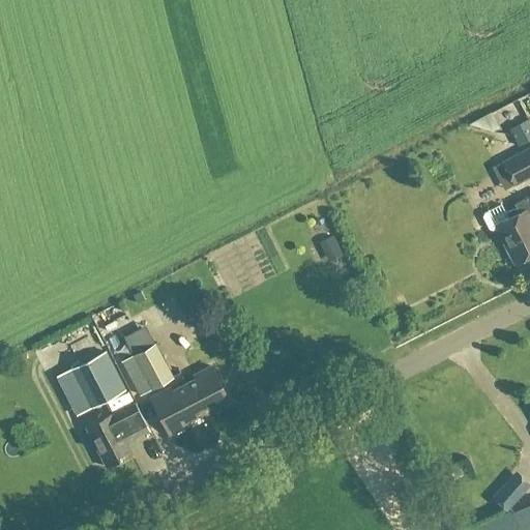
[(507,128),(517,146),(529,139),(529,125),(527,119),(507,128)]
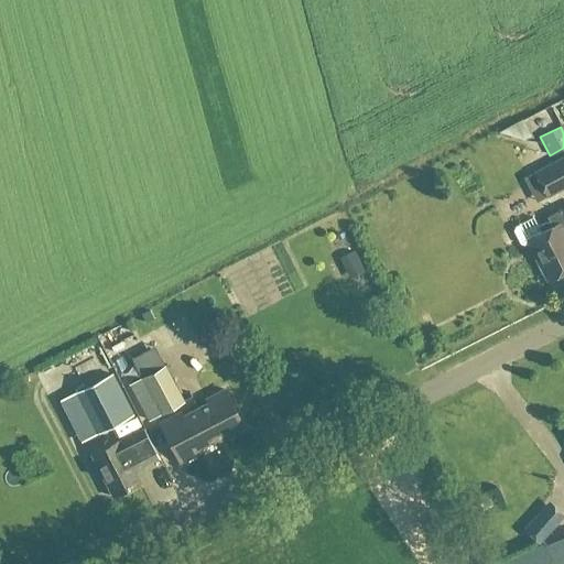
[(563,193),(563,165),(539,179),(550,201),(563,193)]
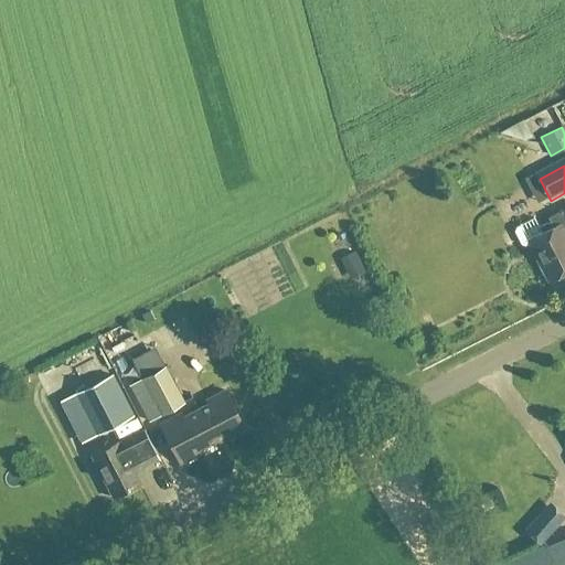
[(550,279),(564,270),(564,208),(548,217),(551,221),(540,226),(534,217),(516,227),(515,231),(522,244),(525,245),(530,242),(541,262),(539,265),(544,275),(547,276),(550,279)]
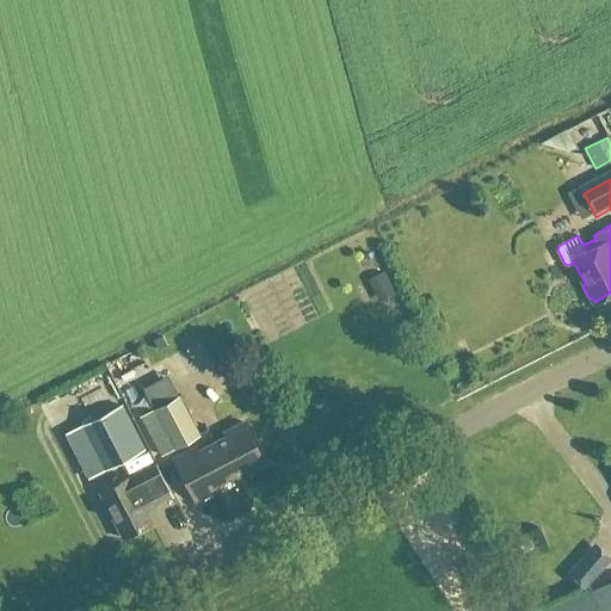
[(173,377),(177,386),(192,380),(184,358),(149,372),(154,384),(173,377)]
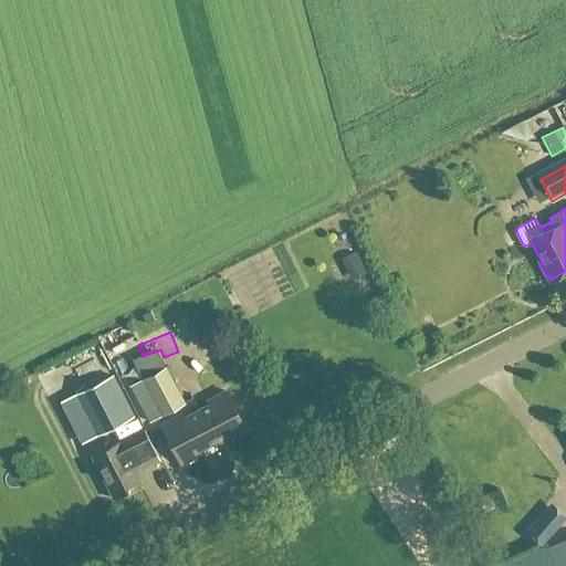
[(185,404),(166,368),(142,381),(160,417),(185,404)]
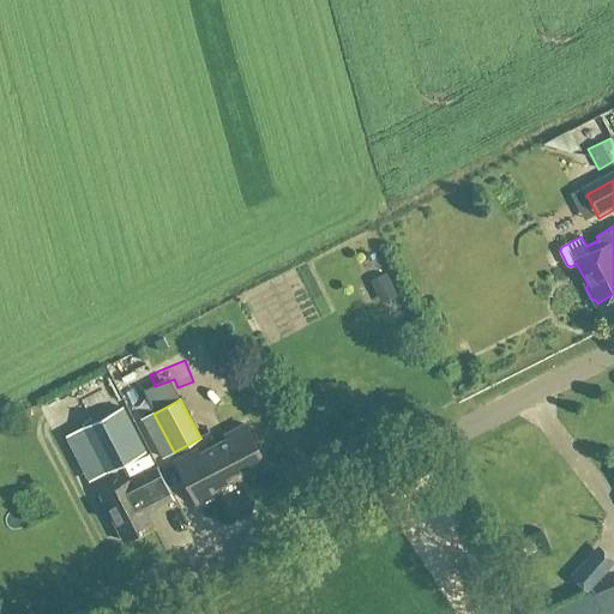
[(124,463),(102,420),(83,429),(106,473),(124,463)]
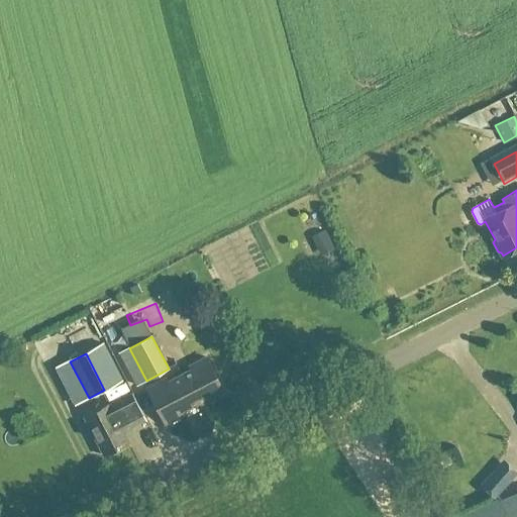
[(209,402),(226,393),(225,392),(207,356),(189,367),(191,370),(168,382),(166,379),(147,389),(167,424),(185,415),(184,411),(207,399),(209,402)]
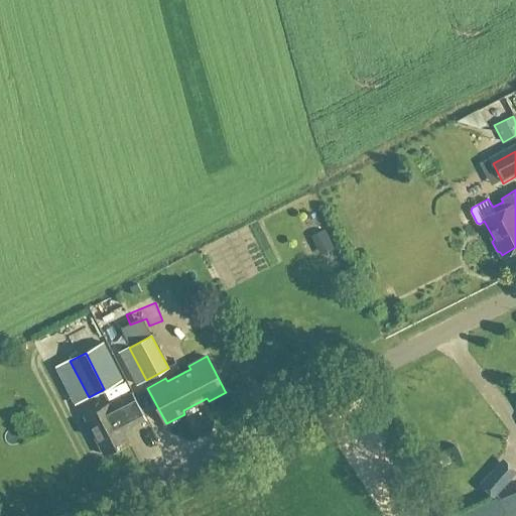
[(124,430),(146,418),(133,393),(110,405),(110,403),(85,416),(105,455),(130,441),(124,430)]
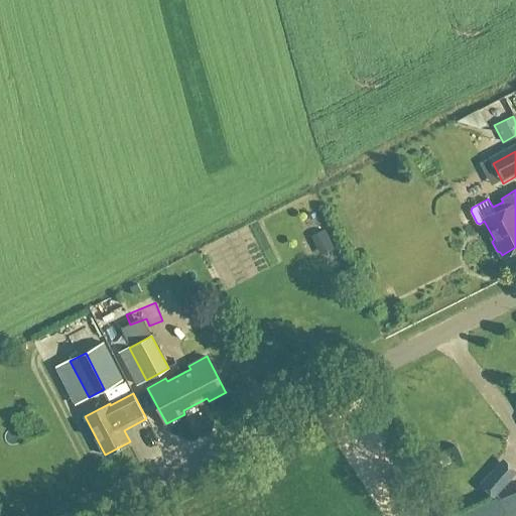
[(510,477),(498,466),(482,484),(494,495),(510,477)]
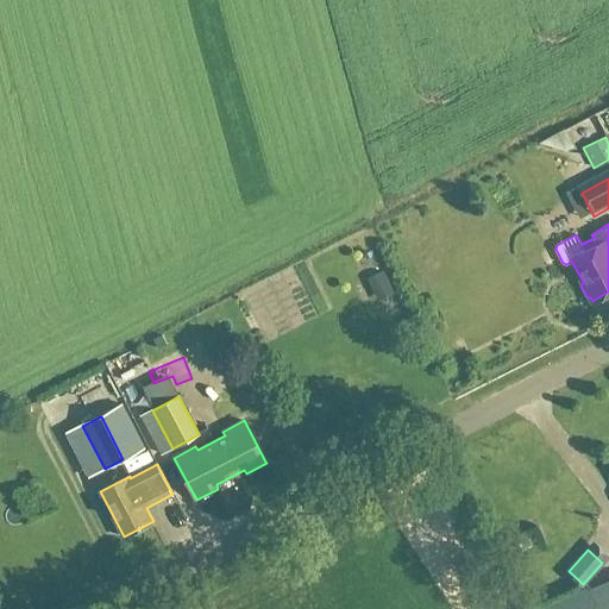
[(595,608),(585,589),(544,608),(595,608)]
